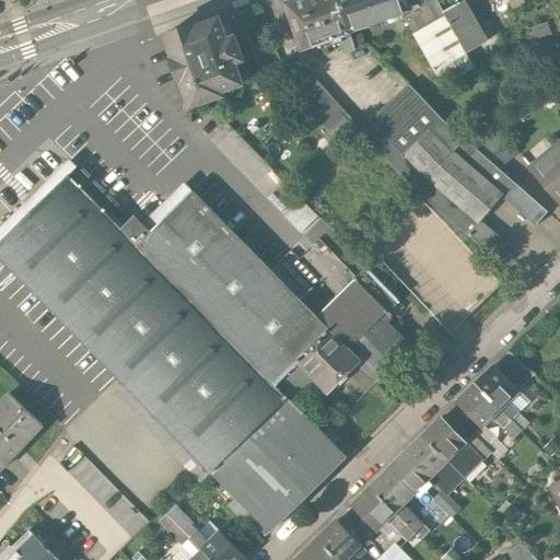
[(347,27),(337,0),(296,0),(286,3),(302,50),(339,38),(345,54),(354,50),(347,27)]
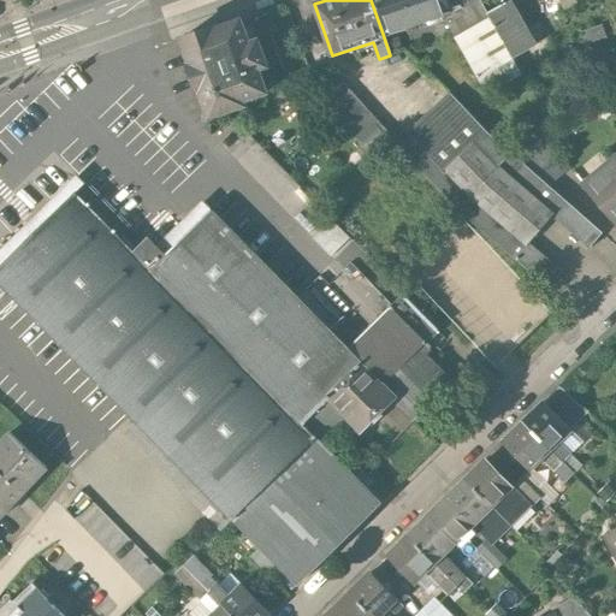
[(448,11),(444,0),(371,0),(381,30),(404,22),(406,25),(448,11)]
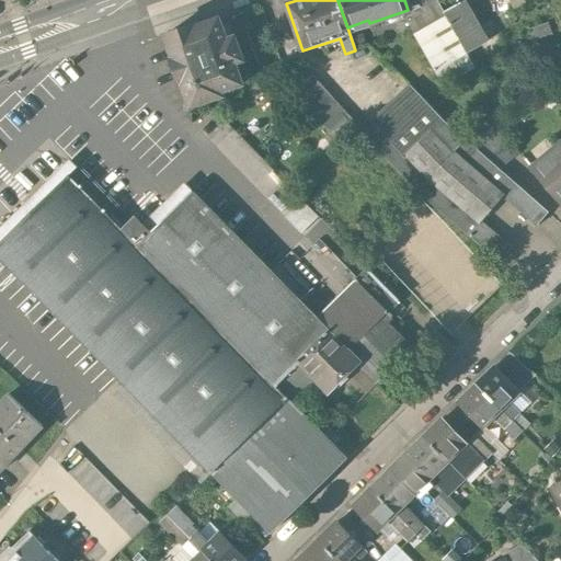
[(405,19),(415,35),(446,18),(444,13),(436,0),(418,0),(422,9),(405,19)]
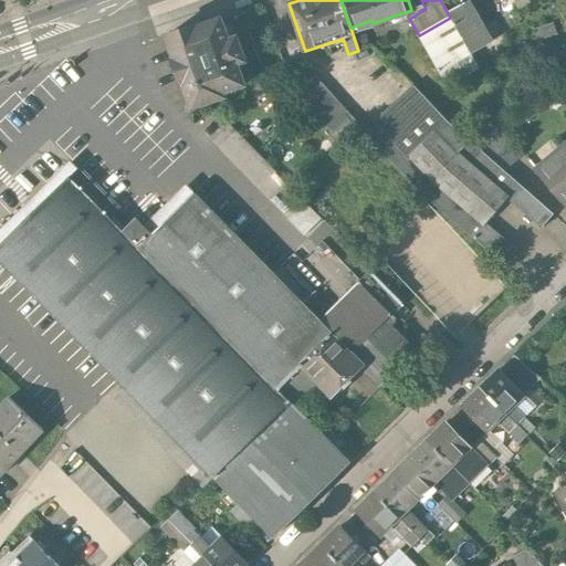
[(469,8),(463,6),(448,13),(450,18),(472,55),(493,43),(484,28),(480,29),(469,8)]
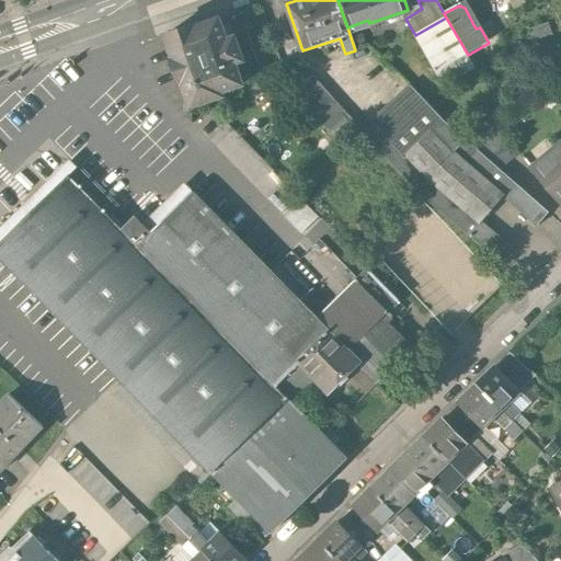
[(224,34),(215,11),(156,32),(163,55),(160,56),(171,86),(175,84),(184,109),(222,95),(220,90),(240,83),(232,61),(241,58),(231,31),(224,34)]
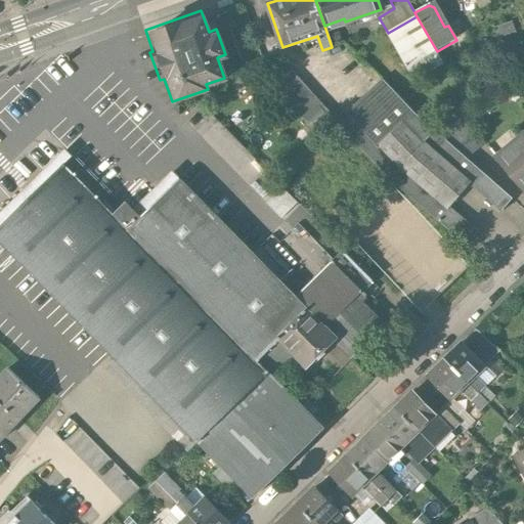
[(417,16),(388,33),(415,81),(444,64),(437,51),(417,16)]
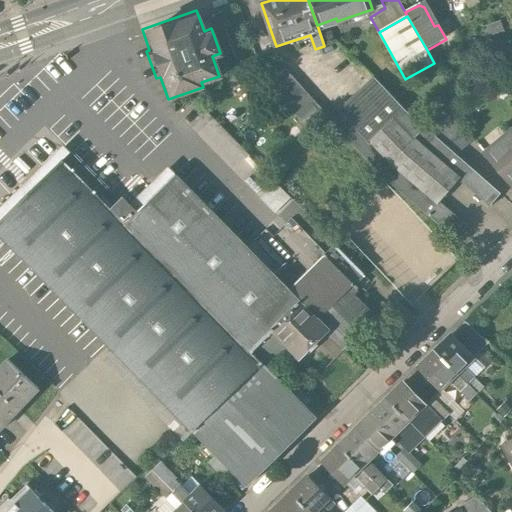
[(499,22),(483,28),(487,38),(502,32),(499,22)]
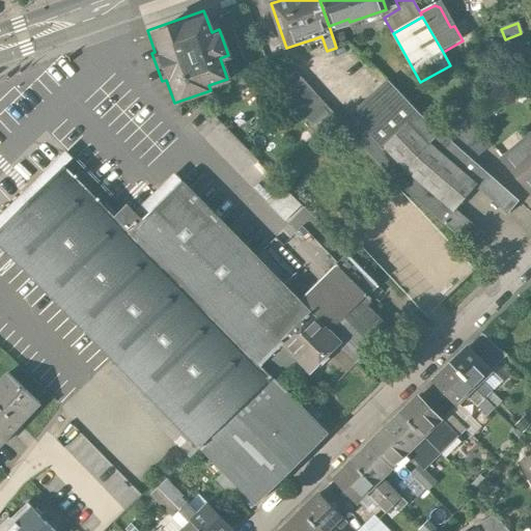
[(521,33),(505,39),(508,51),(525,46),(521,33)]
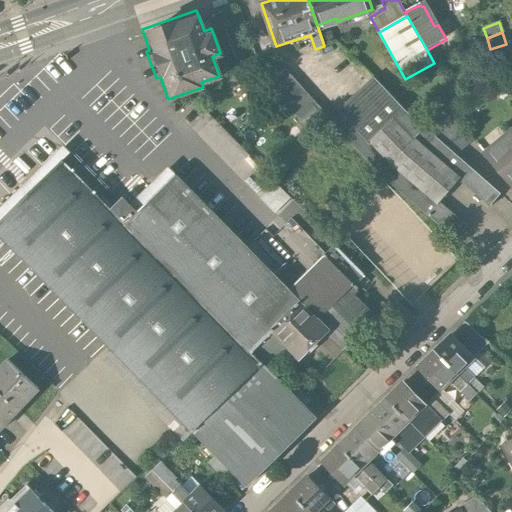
[(330,120),(282,67),(266,82),(316,137),(331,122),(330,120)]
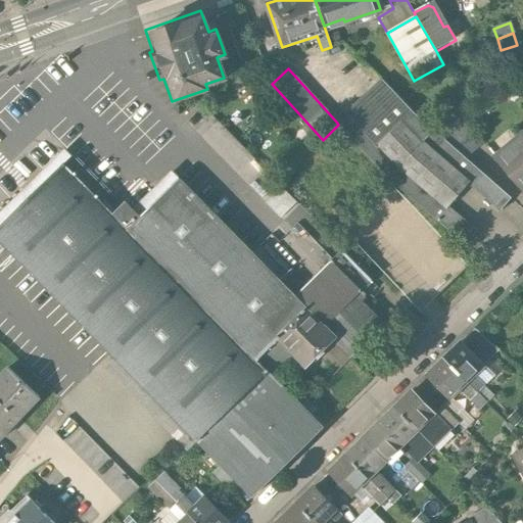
[(443,140),(431,129),(413,112),(382,81),(337,123),(338,125),(389,178),(437,220),(448,207),(469,183),(479,171),(466,159),(443,140)]
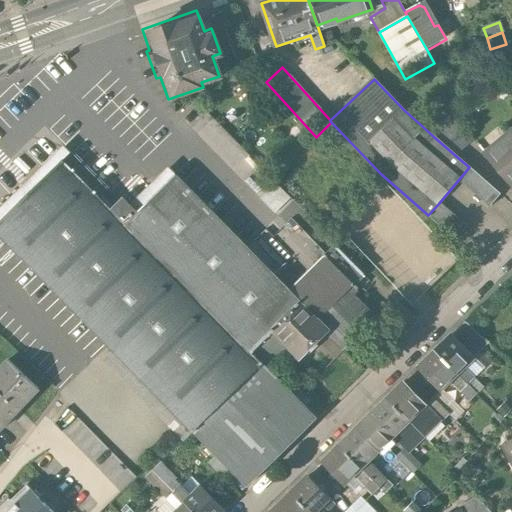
[(455,101),(422,126),(434,137),(457,120),(463,115),(455,101)]
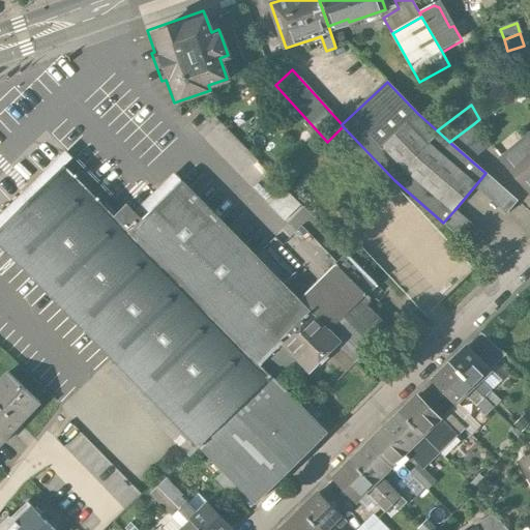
[(449,142),(472,162),(491,146),(473,124),(449,142)]
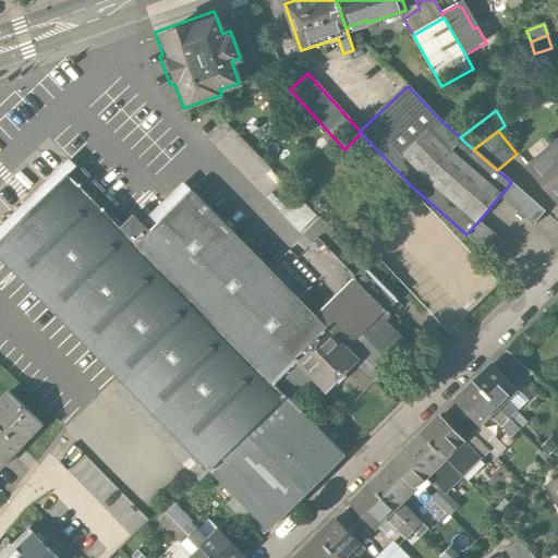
[(557,143),(528,169),(557,206),(557,143)]
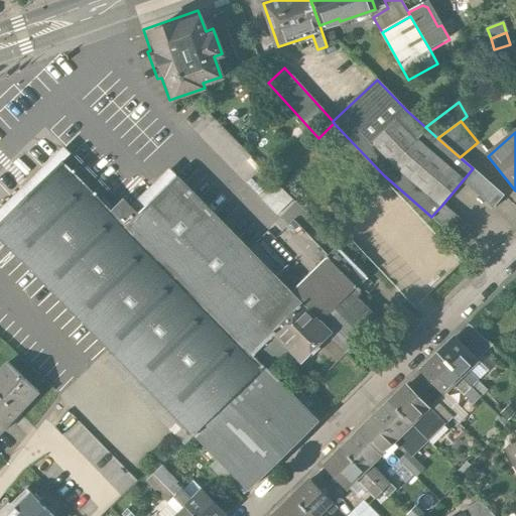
[(0,211),(0,223),(32,191),(63,161),(58,156),(66,150),(65,149),(0,211)]
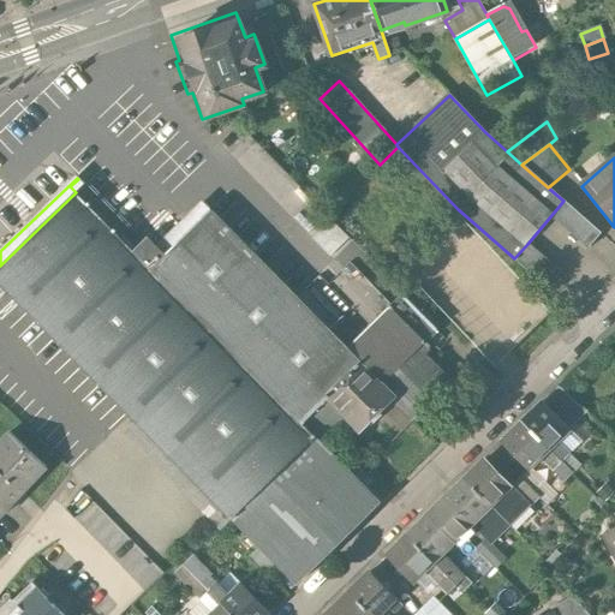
[(293,293),(209,209),(178,240),(166,252),(157,244),(149,236),(133,251),(119,237),(126,228),(78,179),(70,186),(76,192),(39,228),(0,266),(0,281),(147,431),(220,506),(227,513),(232,519),(234,517),(314,439),(315,436),(302,422),(328,396),(362,363),(348,350),(338,339),(330,332),(296,297),(293,293)]
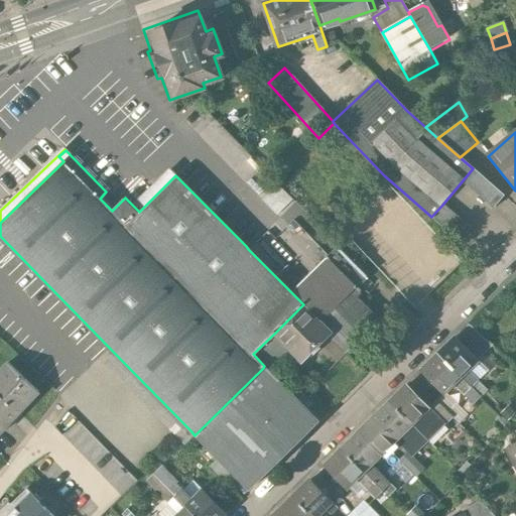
[(169,168),(132,205),(139,212),(149,202),(175,175),(169,168)]
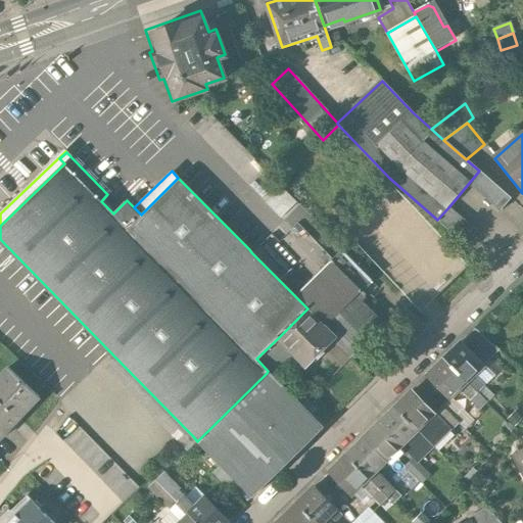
[(479,171),(469,183),(501,211),(511,199),(479,171)]
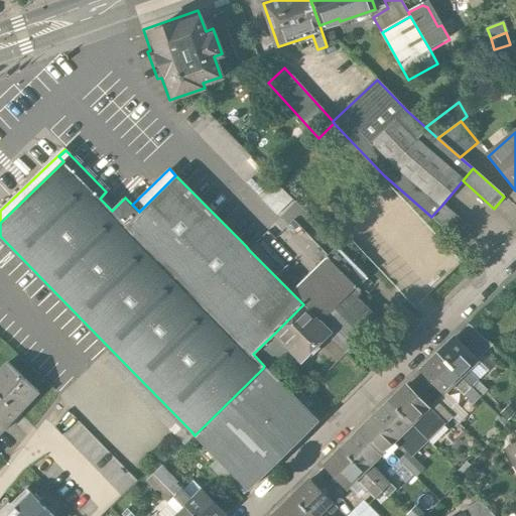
[(292,200),(278,185),(263,201),(277,216),(292,200)]
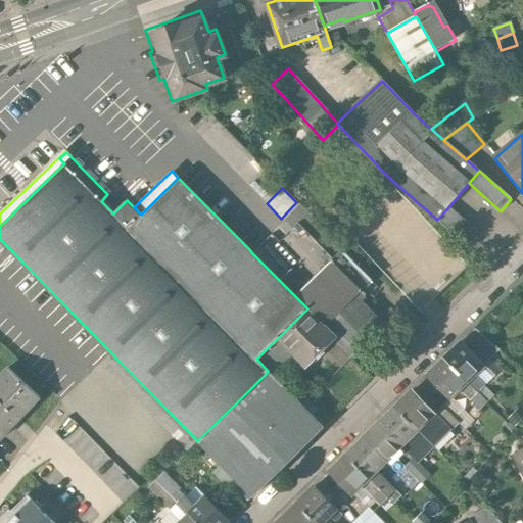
[(479,235),(448,207),(437,220),(469,247),(479,235)]
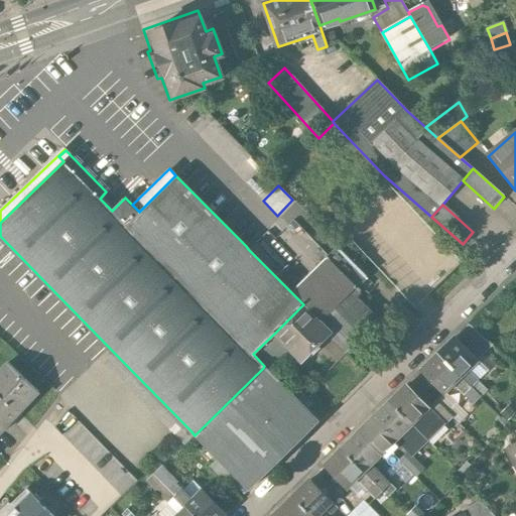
[(254,243),(248,249),(277,278),(283,272),(254,243)]
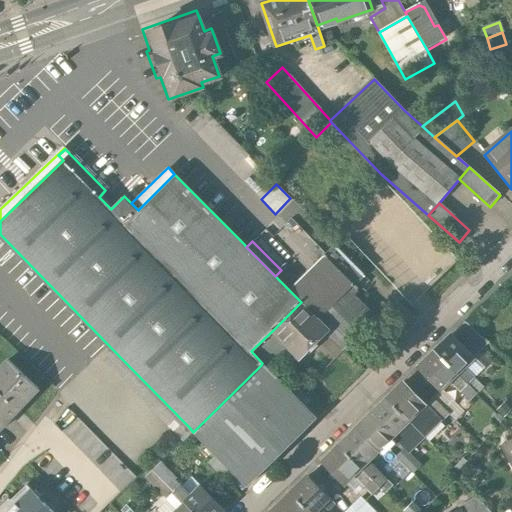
[(296,285),(290,291),(301,302),(316,318),(353,282),(362,272),(336,246),(296,285)]
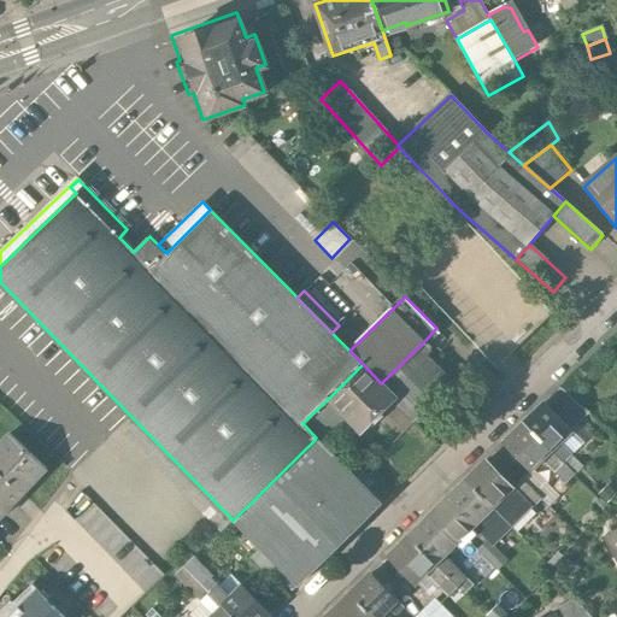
[(347,333),(339,340),(350,351),(357,344),(347,333)]
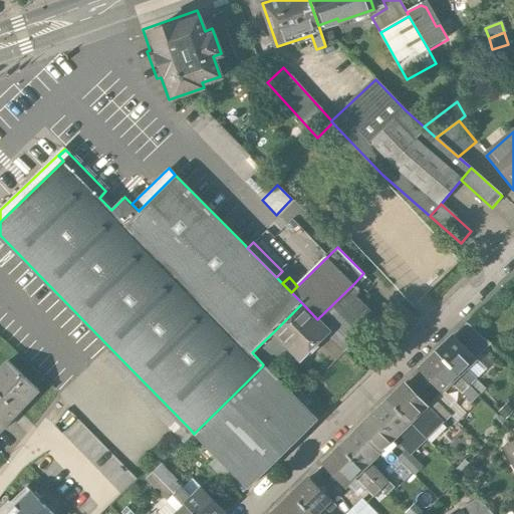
[(359,288),(354,283),(317,319),(328,330),(326,332),(344,350),(377,320),(352,294),(359,288)]
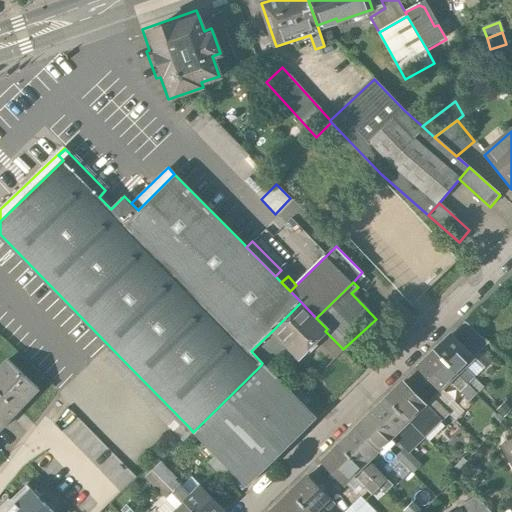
[(301,302),(273,330),(290,347),(300,356),(317,340),(325,331),(327,329),(316,318),(301,302)]
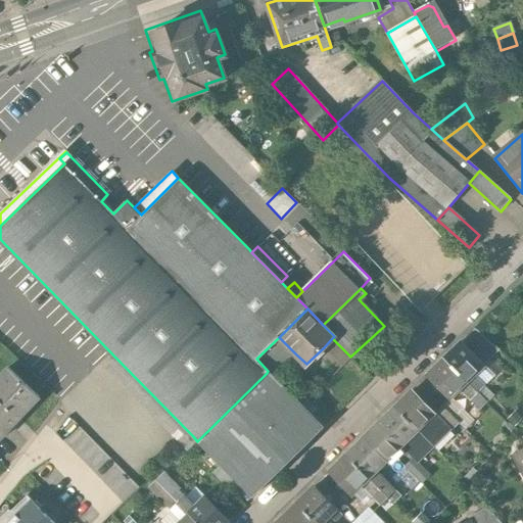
[(475,328),(462,340),(485,364),(497,351),(475,328)]
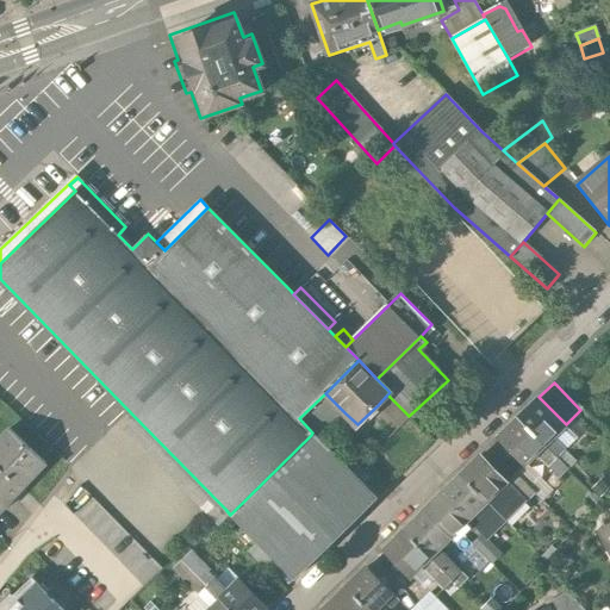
[(317,442),(346,414),(325,393),(299,418),(312,433),(311,435),(317,442)]
